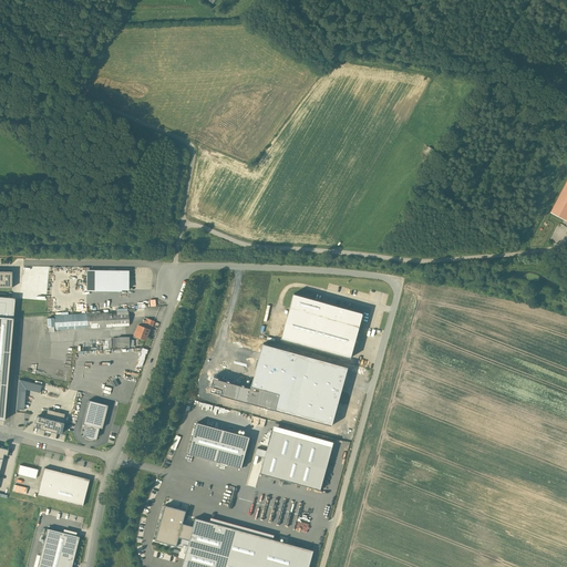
[(566,181),(550,213),(566,220),(566,218),(566,181)]
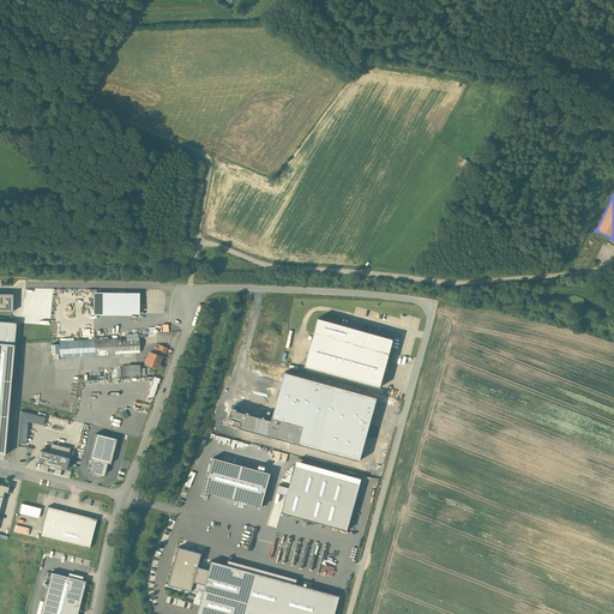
[(12,294),(0,293),(0,311),(12,312),(12,294)]
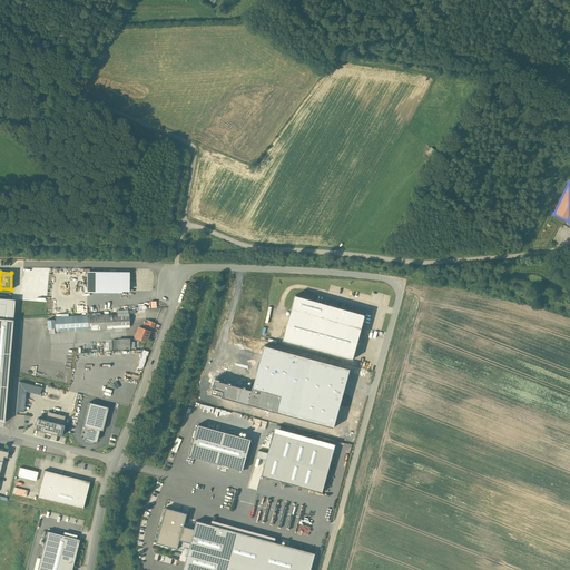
[(121,273),(88,272),(88,288),(121,290),(121,273)]
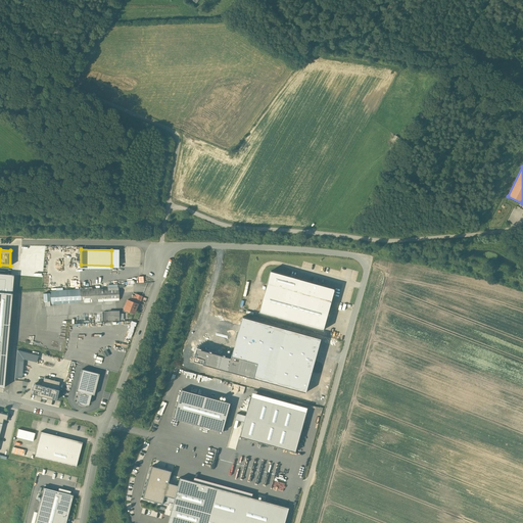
[(335,288),(271,271),(259,313),(323,330),(335,288)]
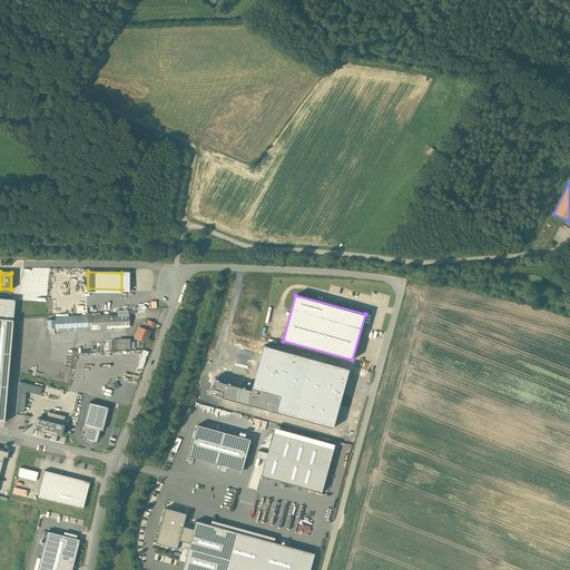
[(0,297),(0,317),(12,320),(15,300),(0,297)]
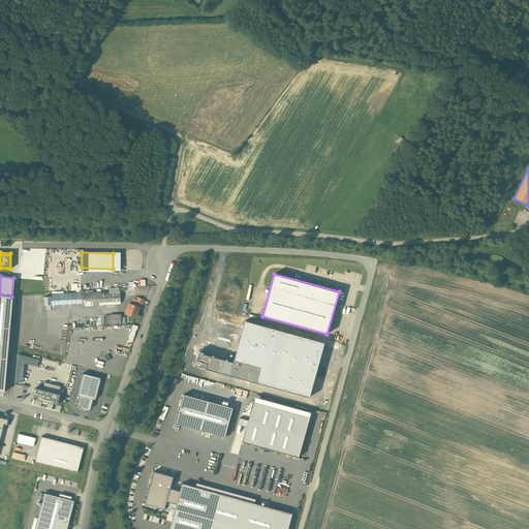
[(109,291),(51,294),(51,307),(120,304),(120,291),(119,291),(119,288),(109,288),(109,291)]
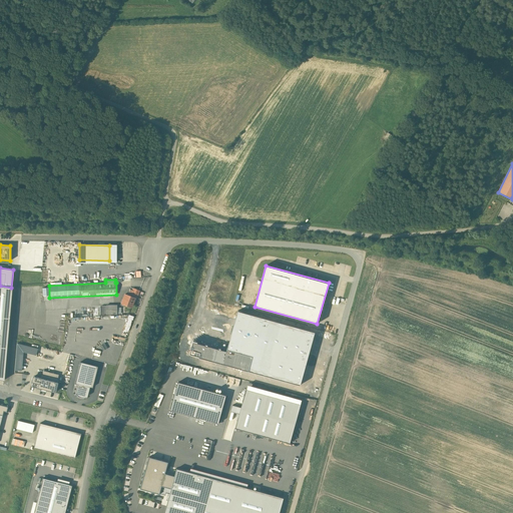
[(0,379),(3,380),(11,288),(0,286),(0,379)]
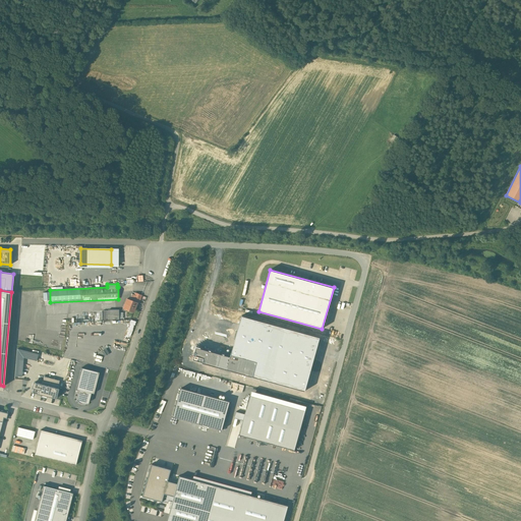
[(134,295),(132,294),(129,300),(138,303),(141,295),(135,293),(134,295)]
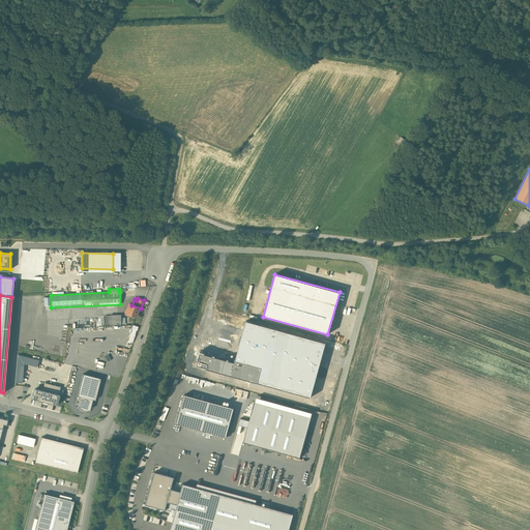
[(128,303),(125,314),(136,318),(139,310),(140,311),(141,308),(131,305),(128,303)]
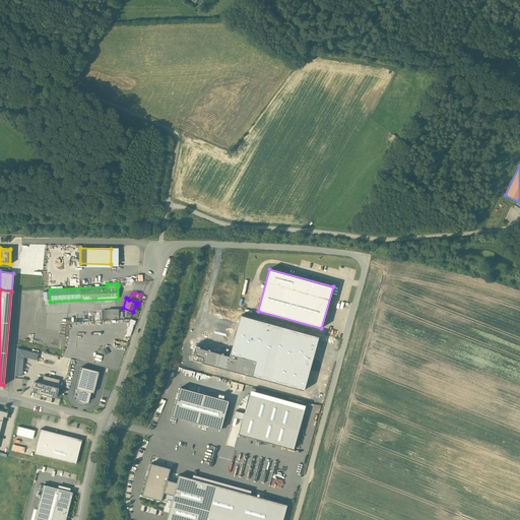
[(118,312),(118,309),(108,309),(108,310),(108,318),(108,319),(118,319),(118,318),(118,312)]
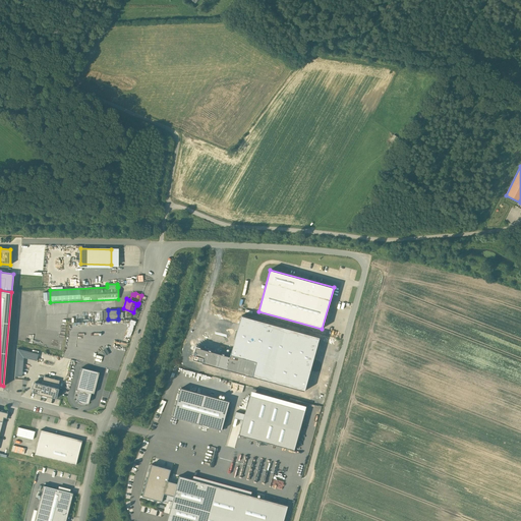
[(320,338),(242,316),(230,357),(195,348),(192,360),(305,391),(320,338)]
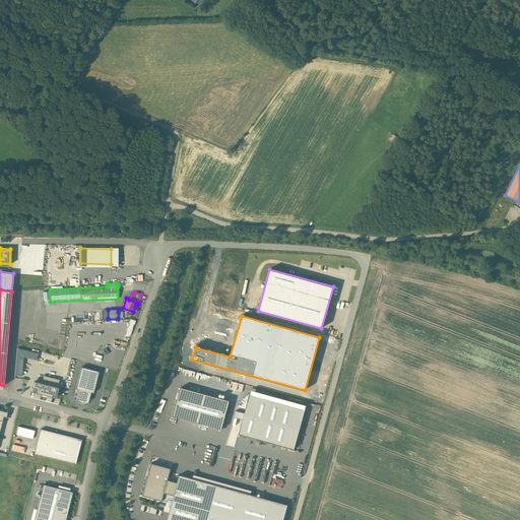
[(22,376),(23,358),(37,361),(38,353),(17,348),(15,375),(22,376)]
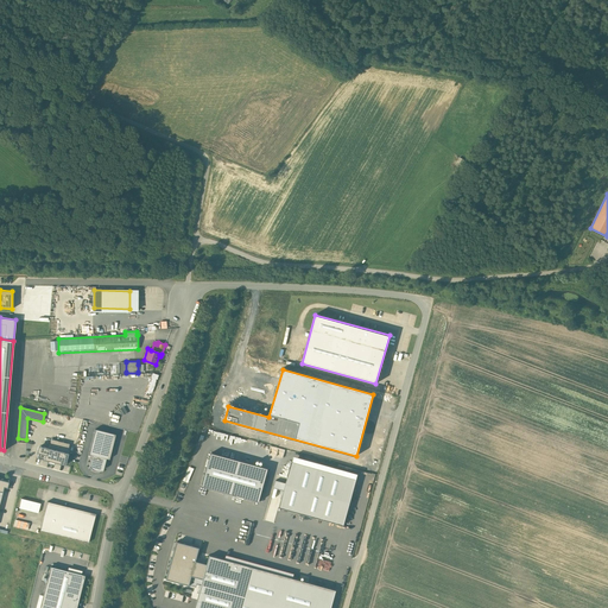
[(95,429),(89,454),(92,455),(106,458),(109,460),(115,435),(95,429)]
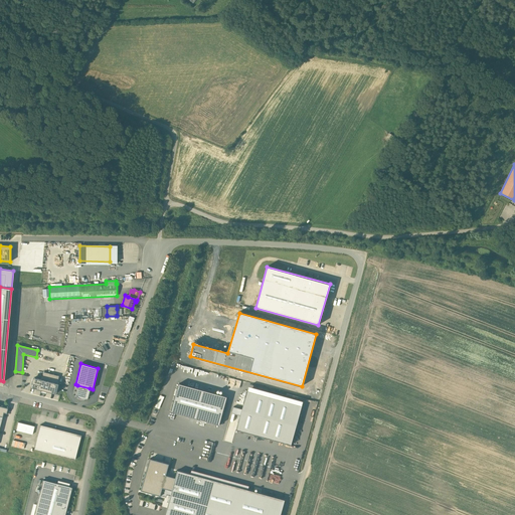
[(58,376),(44,372),(42,379),(32,377),(31,383),(32,383),(31,387),(55,393),(58,383),(56,382),(58,376)]
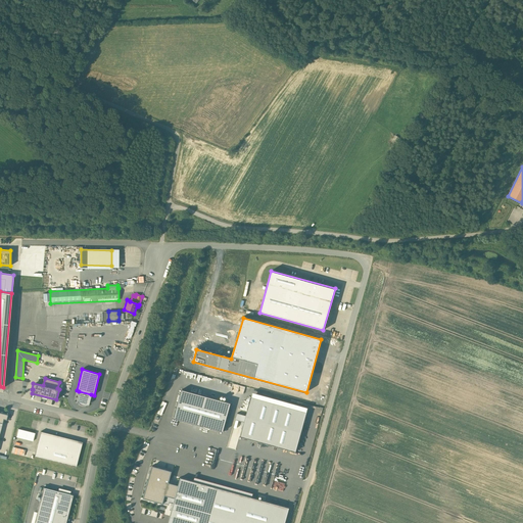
[(174,418),(223,431),(231,402),(182,389),(174,418)]
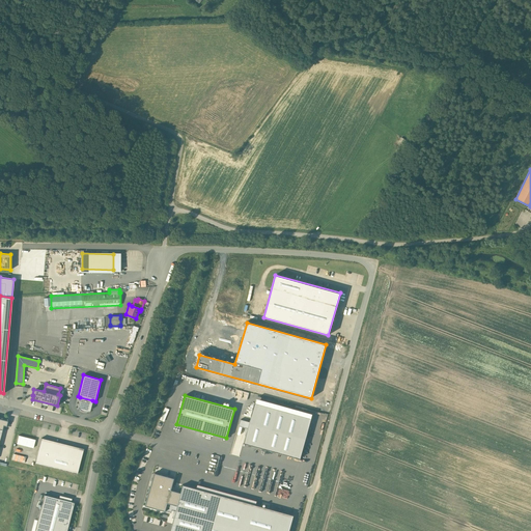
[(92,400),(80,397),(78,408),(79,409),(79,410),(80,410),(81,411),(82,411),(83,411),(84,412),(85,412),(86,412),(87,412),(88,411),(89,411),(90,411),(92,400)]
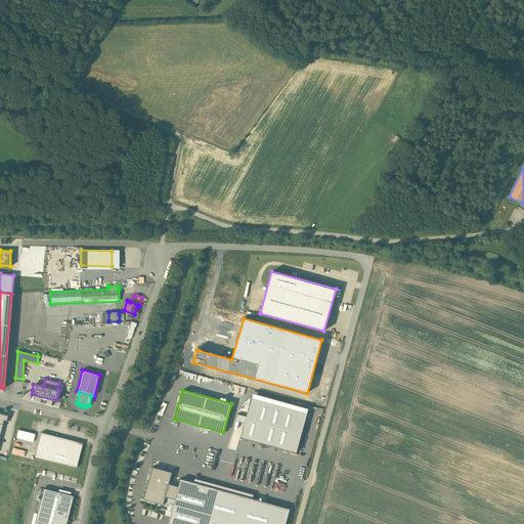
[(308,408),(253,393),(241,437),(296,452),(308,408)]
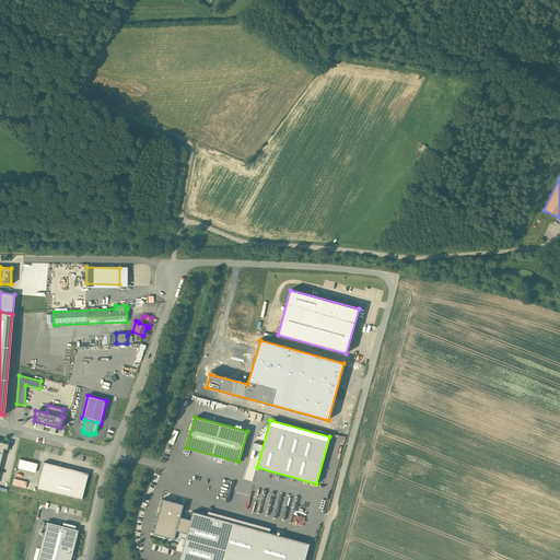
[(35,473),(37,464),(20,459),(18,468),(35,473)]
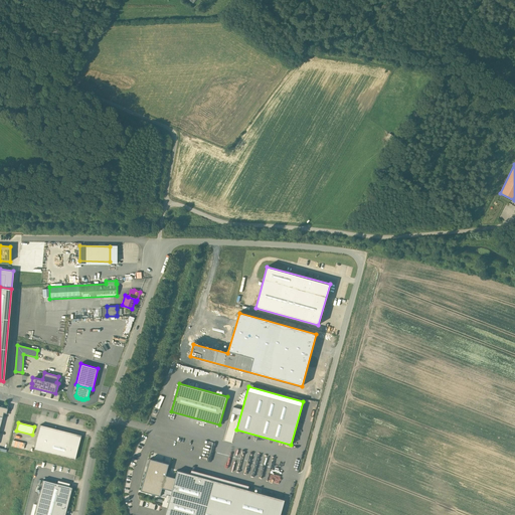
[(80,436),(40,424),(33,449),(74,460),(80,436)]
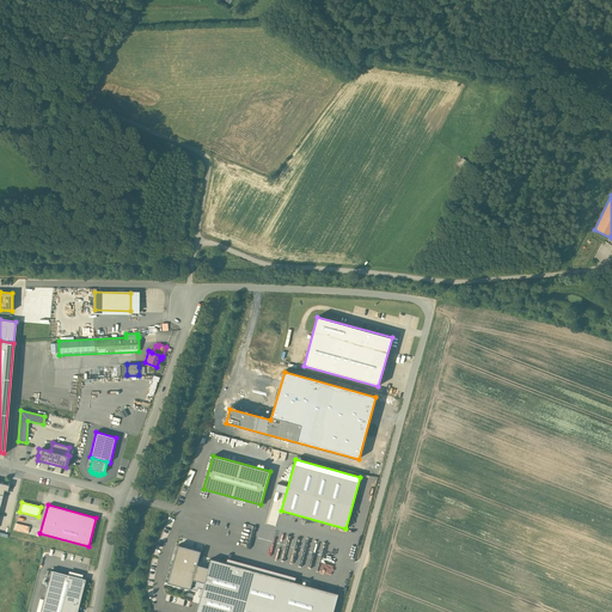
[(30,526),(16,522),(14,530),(28,533),(30,526)]
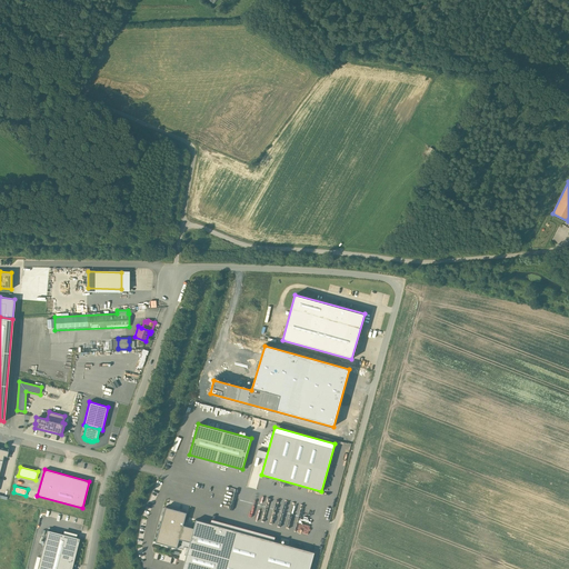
[(187,512),(166,507),(156,541),(177,547),(179,538),(190,541),(182,568),(309,568),(315,552),(197,520),(195,528),(183,525),(187,512)]
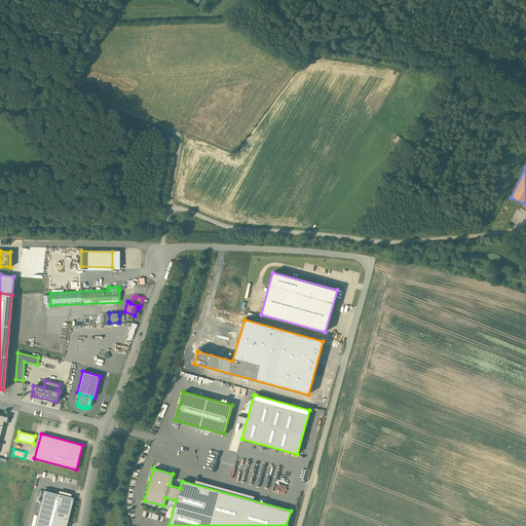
[(65,525),(73,497),(43,490),(34,525),(65,525)]
